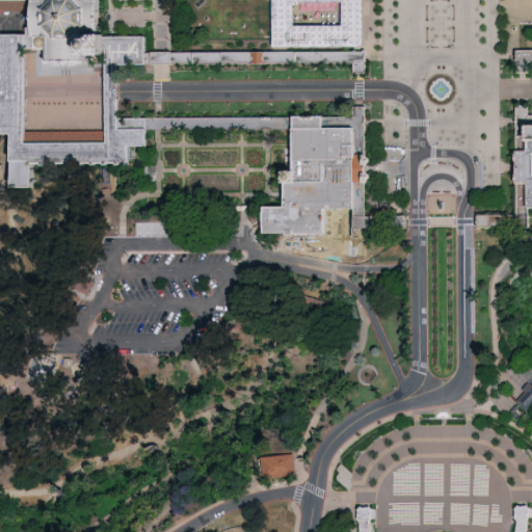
[(0,0),(0,72),(8,72),(8,61),(0,61),(0,10),(35,10),(35,0),(0,0)]
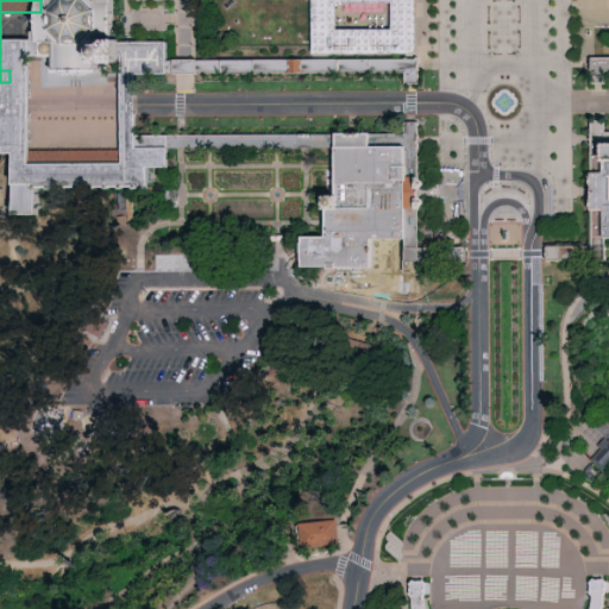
[(41,39),(41,12),(41,0),(123,0),(123,23),(123,42),(132,42),(132,61),(110,60),(110,71),(62,71),(63,56),(41,56),(41,39)]
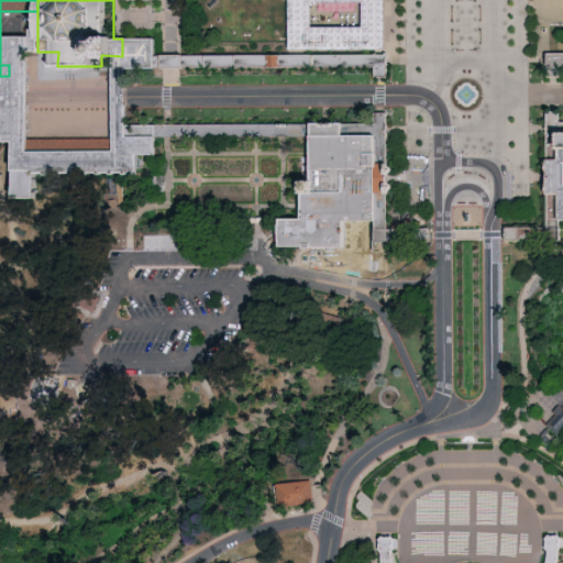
[(287,53),(287,0),(383,0),(383,53),(287,53)]
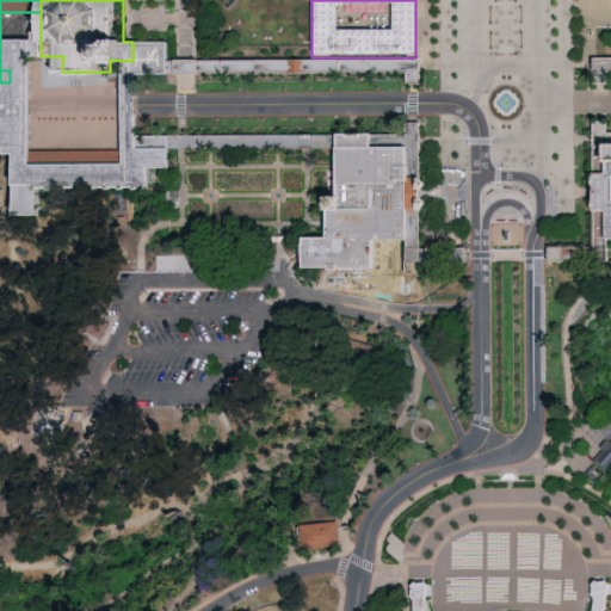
[(176,62),(176,42),(133,42),(133,61),(133,74),(133,107),(133,143),(133,152),(41,152),(41,118),(41,107),(41,75),(41,56),(41,39),(10,39),(10,71),(10,82),(10,107),(10,118),(10,153),(24,153),(24,191),(45,191),(158,191),(159,168),(174,168),(176,148),(170,148),(146,148),(146,146),(146,133),(146,106),(146,78),(174,78),(176,62)]
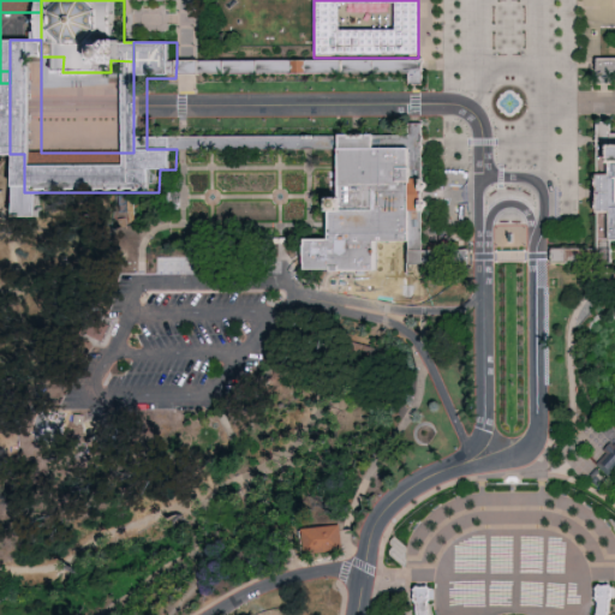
[(177,63),(186,63),(201,63),(215,63),(314,61),(422,60),(422,70),(422,75),(422,87),(417,87),(407,87),(407,76),(186,78),(175,78),(177,63)]
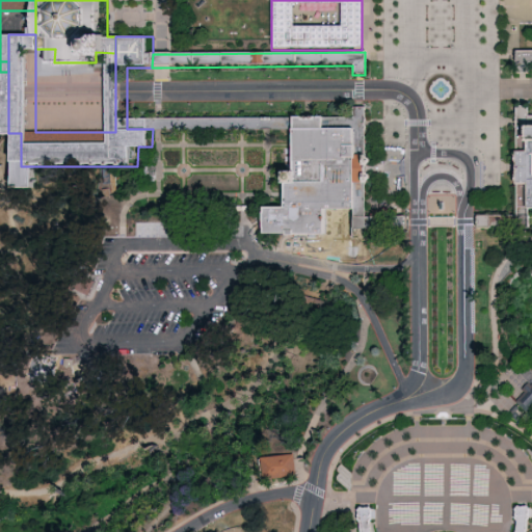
[(531,64),(529,64),(529,76),(522,76),(519,76),(519,81),(515,76),(514,63),(514,58),(515,52),(520,52),(531,52),(531,64)]
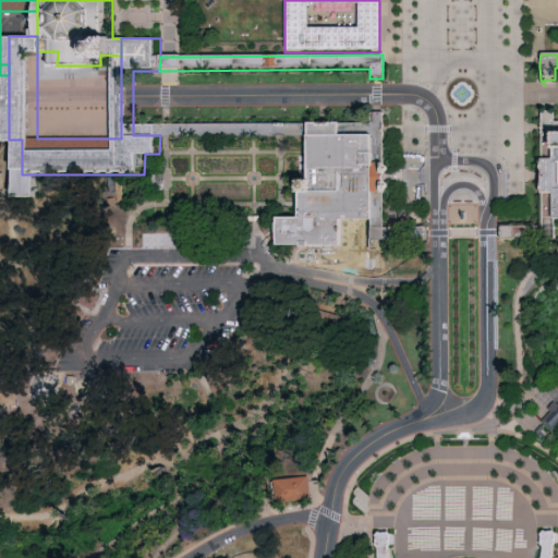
[(308,120),(308,135),(310,178),(295,178),(295,192),(301,191),(301,204),(301,216),(277,217),(277,243),(351,242),(351,216),(379,216),(379,238),(385,238),(388,238),(388,234),(388,176),(388,157),(387,131),(387,128),(387,110),(378,110),(372,110),(372,119),(308,120)]
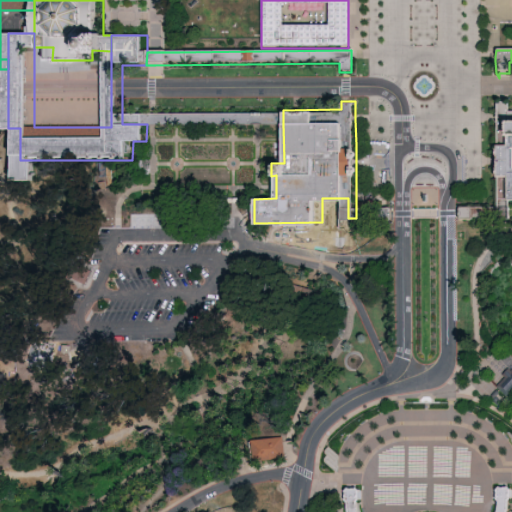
[(508,203),(511,202),(511,112),(508,112),(508,103),(506,103),(502,103),(498,103),(496,104),(496,115),(496,118),(496,122),(496,146),(494,146),(494,159),(494,162),(494,167),(494,179),(496,179),(496,210),(459,210),(459,216),(459,222),(499,221),(502,221),(506,221),(508,221),(508,203)]
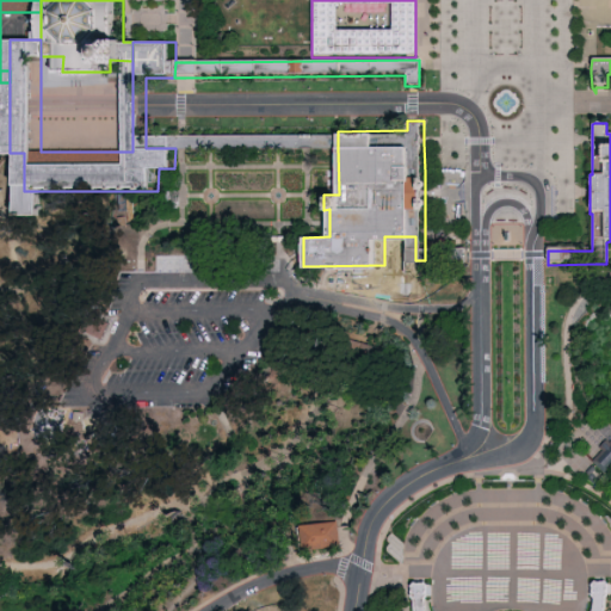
[(338,148),(338,131),(184,133),(146,133),(146,146),(170,146),(170,148),(176,148),(184,148),(215,148),(284,148),(310,148),(338,148)]
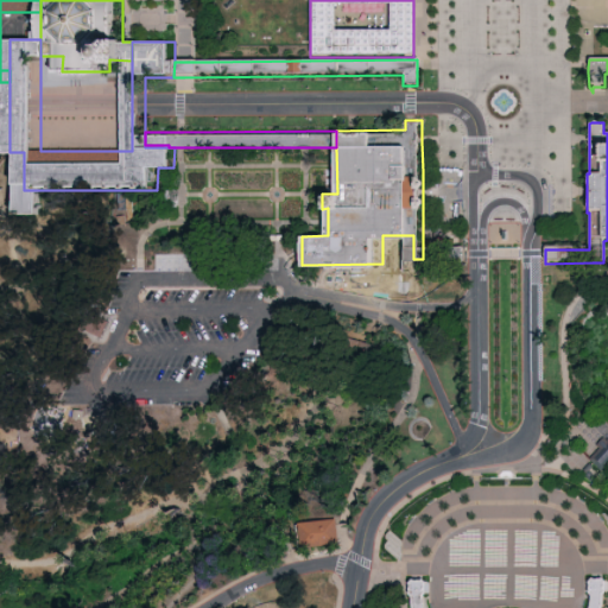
[(45,190),(24,190),(24,216),(45,216),(45,190)]
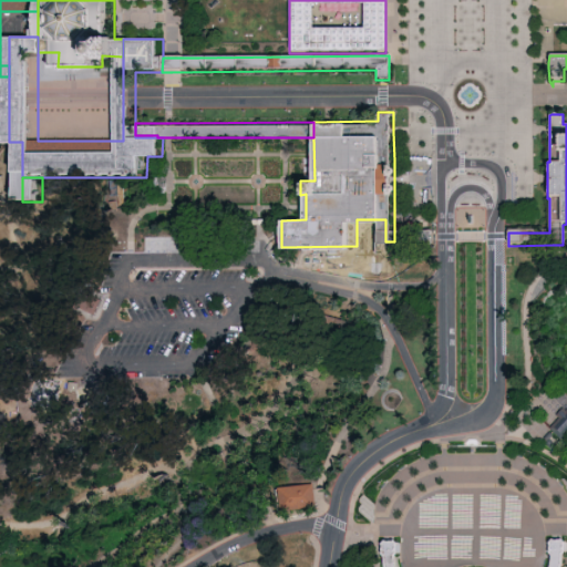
[(548,430),(552,432),(553,434),(560,441),(566,433),(566,410),(566,412),(563,409),(555,416),(557,420),(548,430)]
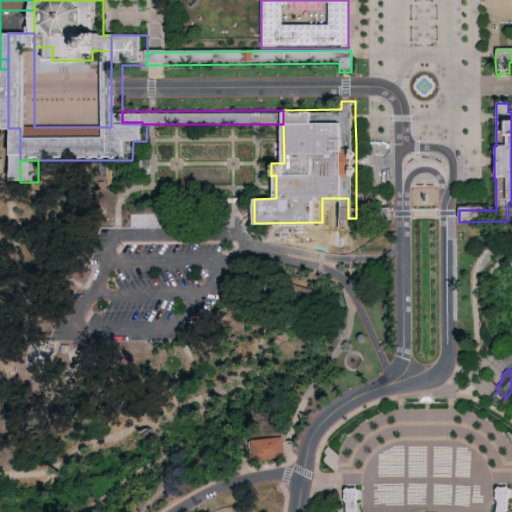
[(244,445),(245,461),(276,460),(275,443),(244,445)]
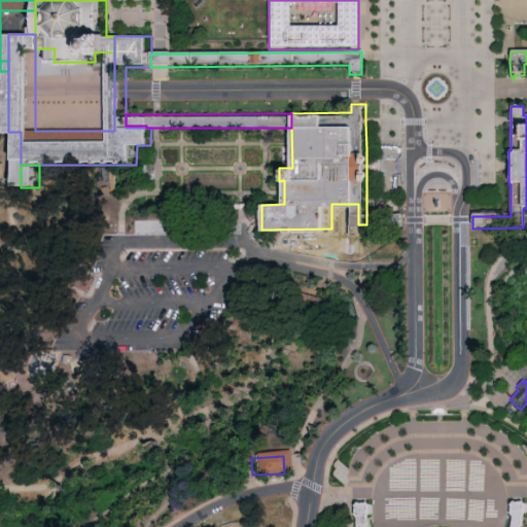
[(353,505),(366,505),(367,517),(365,518),(364,521),(365,526),(510,526),(512,518),(510,515),(511,504),(522,503),(524,515),(522,518),(522,525),(521,526),(358,526),(356,518),(354,517),(353,505)]
